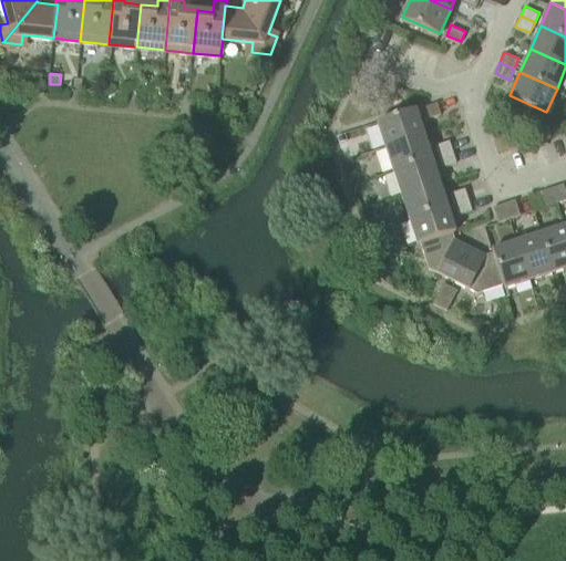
[(425,115),(441,111),(438,100),(422,104),(425,115)]
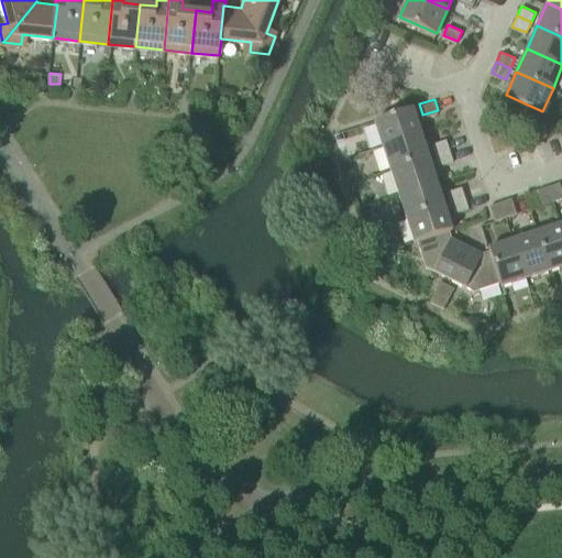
[(383,142),(421,130),(412,105),(375,118),(383,142)]
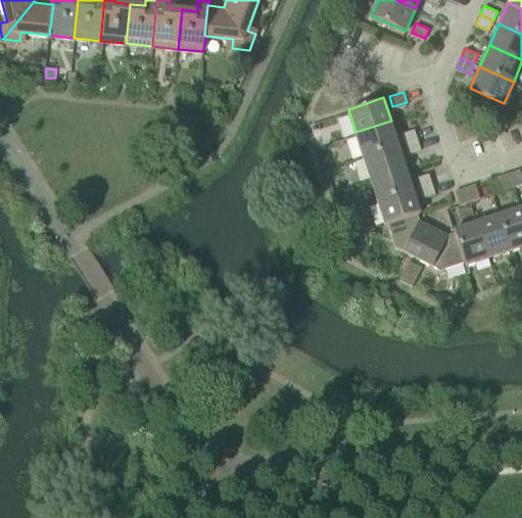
[(398,143),(391,121),(356,132),(363,154),(398,143)]
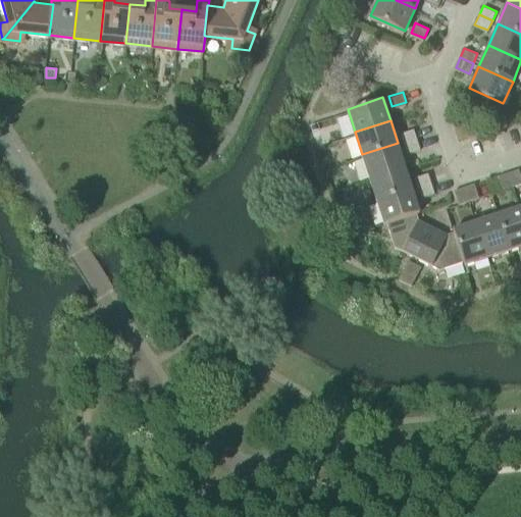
[(403,141),(417,137),(414,126),(400,131),(403,141)]
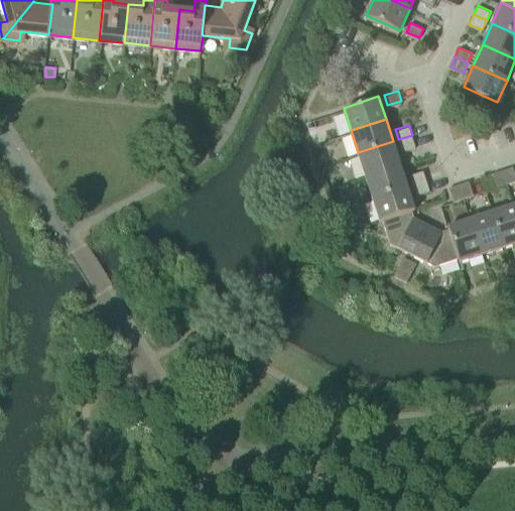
[(412,135),(398,139),(402,149),(415,145),(412,135)]
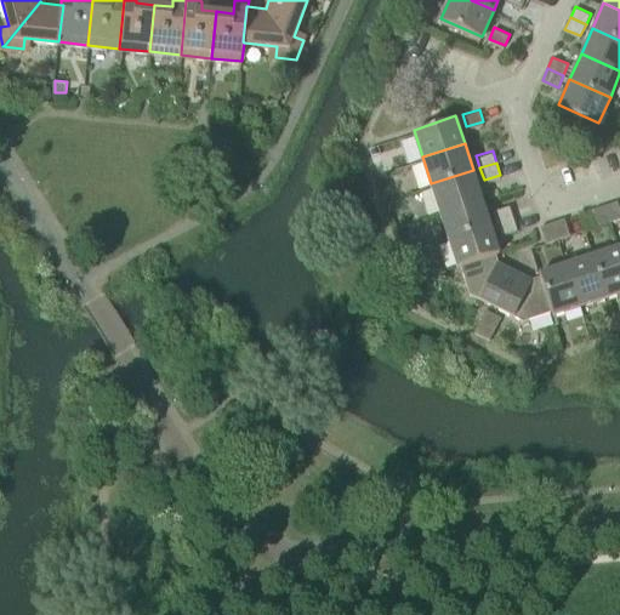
[(473,170),(431,183),(439,210),(482,197),(473,170)]
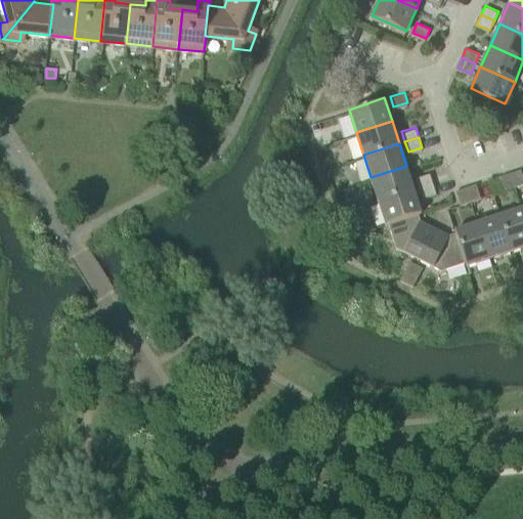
[(406,166),(371,177),(378,200),(413,187),(406,166)]
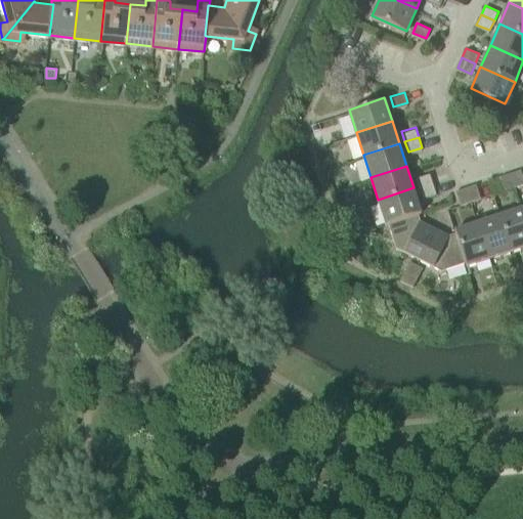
[(511,170),(516,184),(522,181),(522,171),(521,167),(511,170)]
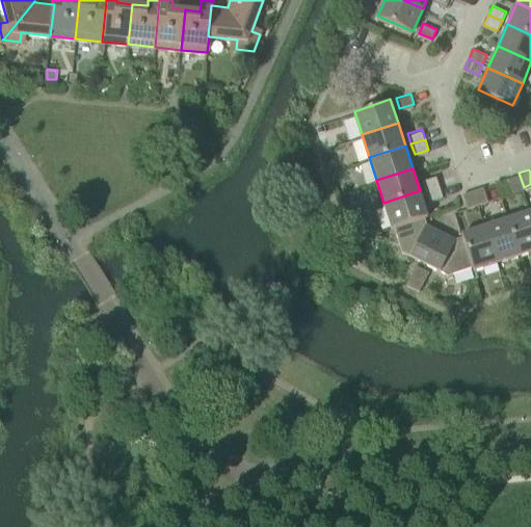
[(524,187),(519,173),(509,177),(513,190),(524,187)]
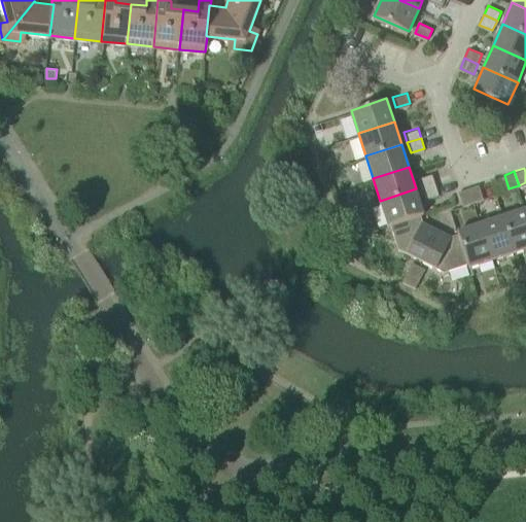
[(421,186),(435,182),(432,172),(418,176),(421,186)]
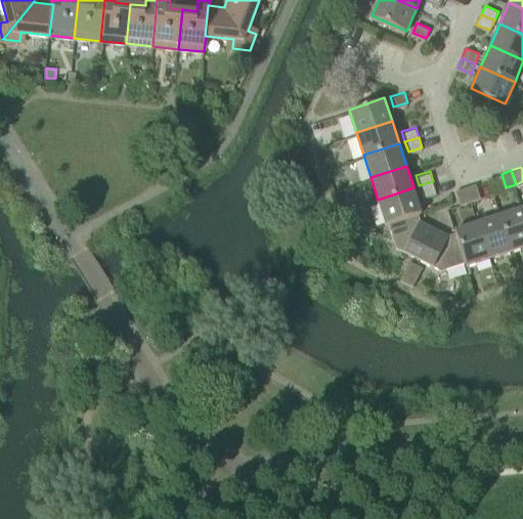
[(436,191),(433,181),(419,185),(423,196),(436,191)]
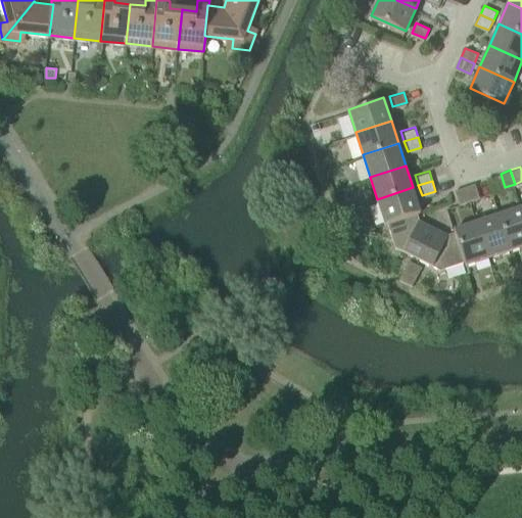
[(466,185),(470,198),(480,195),(476,181),(466,185)]
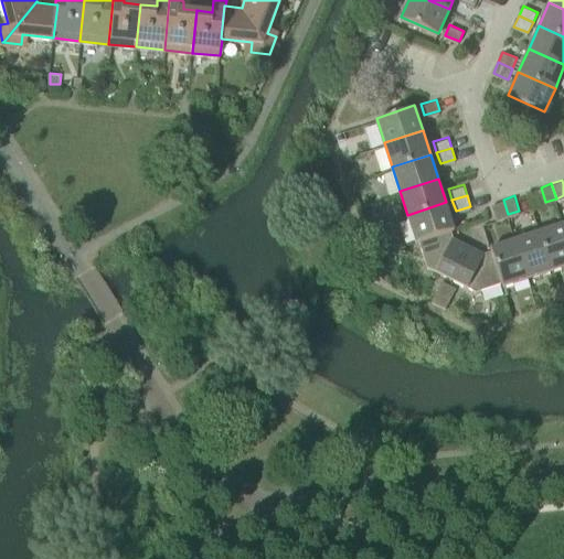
[(508,214),(503,200),(492,203),(497,217),(508,214)]
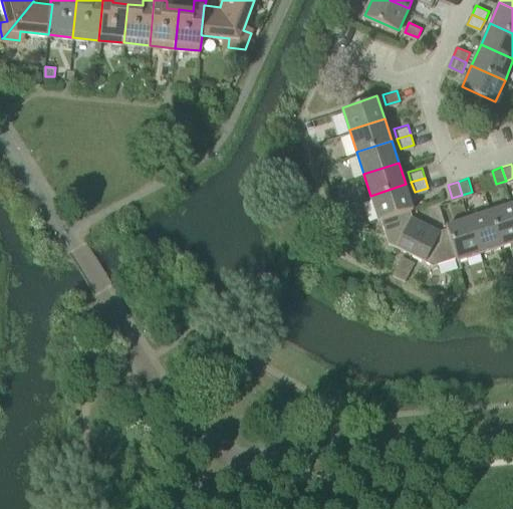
[(413,207),(406,184),(370,196),(377,218),(380,217),(410,208),(413,207)]
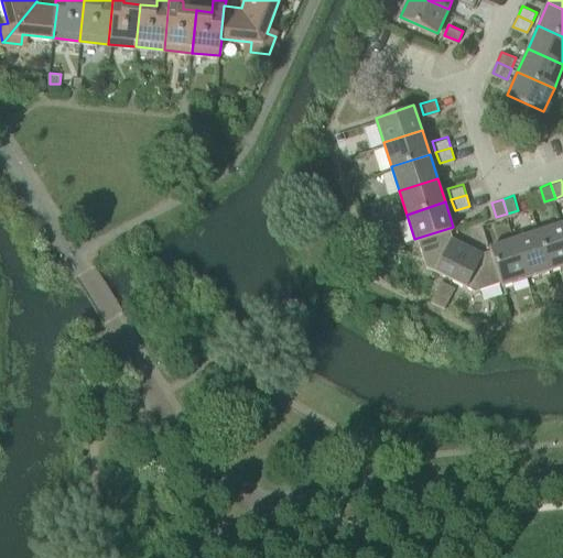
[(562,221),(538,229),(550,267),(562,262),(562,221)]
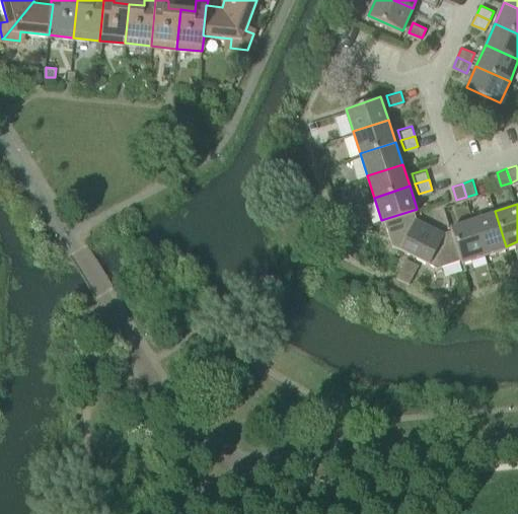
[(414,210),(384,219),(392,242),(415,254),(430,224),(417,217),(414,210)]
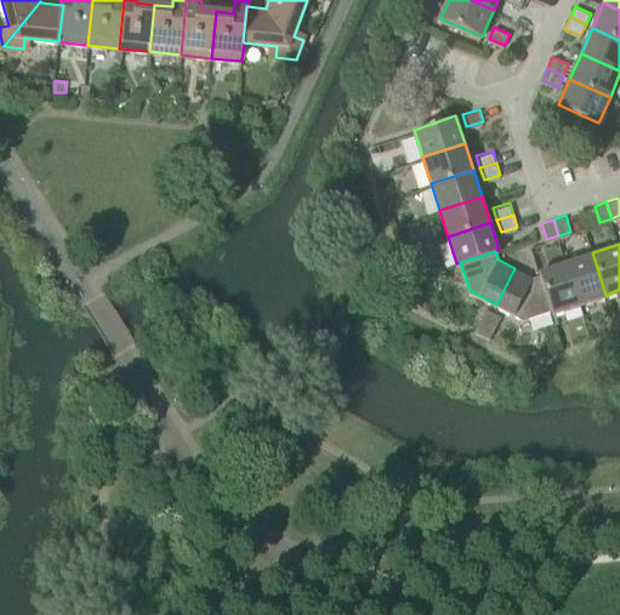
[(606,295),(592,252),(566,261),(580,303),(606,295)]
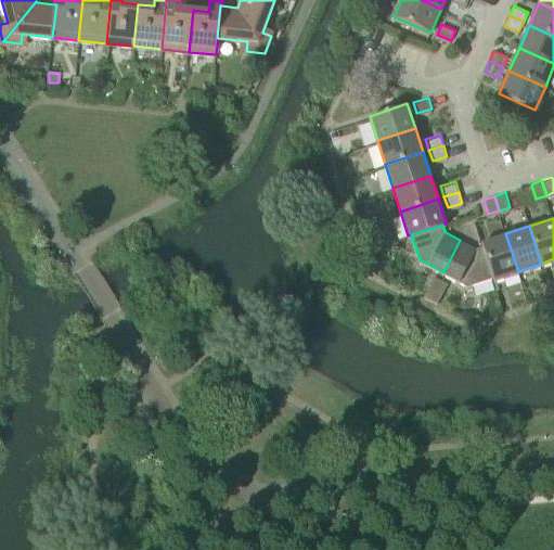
[(518,271),(505,233),(481,242),(482,245),(493,276),(494,279),(518,271)]
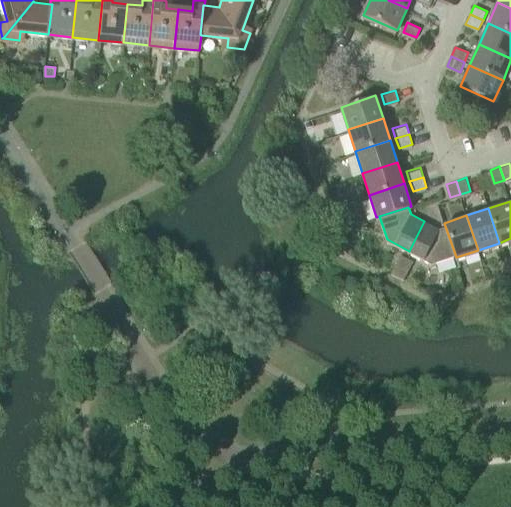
[(424,221),(409,251),(431,262),(455,254),(445,226),(437,228),(424,221)]
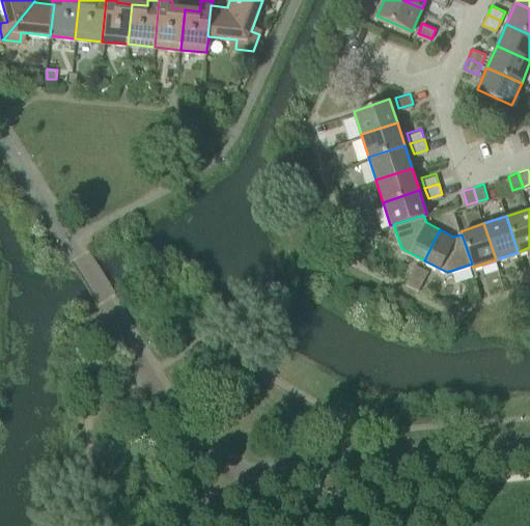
[(412,284),(421,266),(415,263),(406,281),(412,284)]
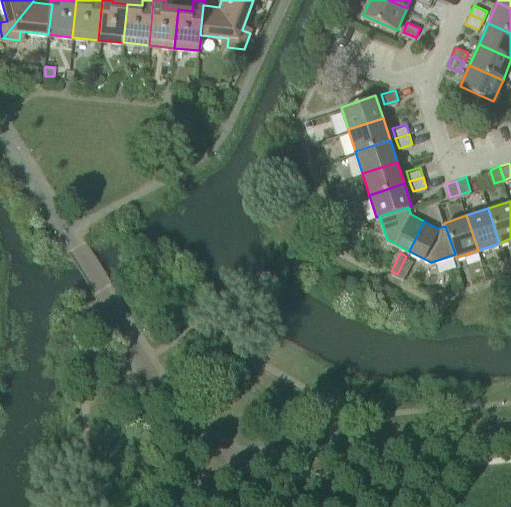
[(413,259),(406,256),(397,274),(403,277),(413,259)]
